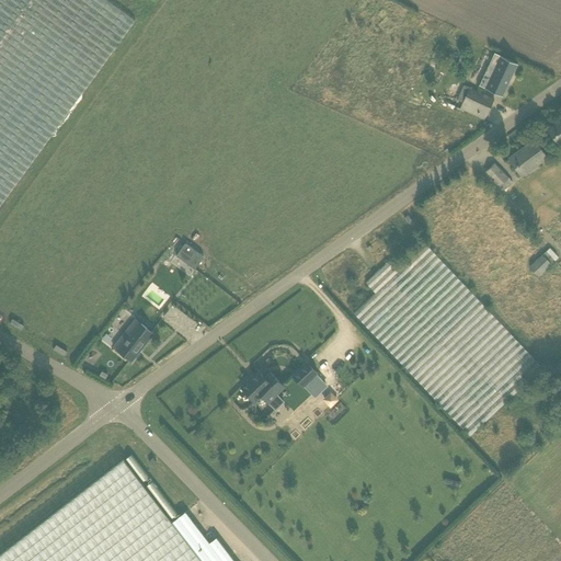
[(0,0),(0,205),(135,21),(105,0),(0,0)]
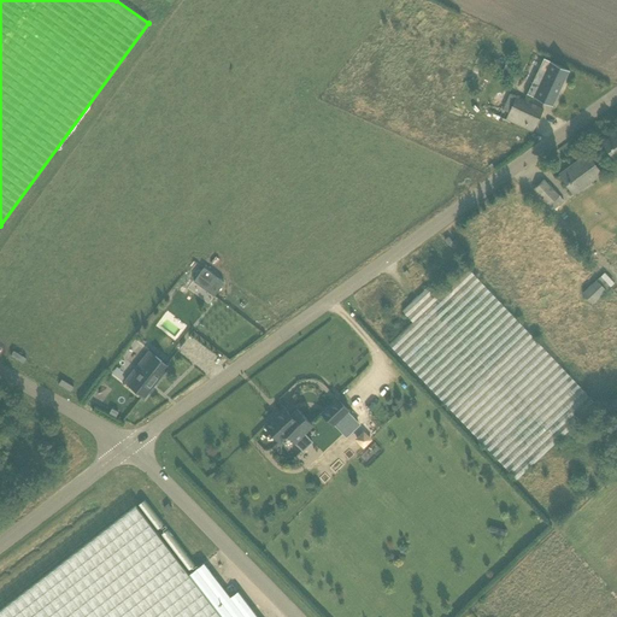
[(570,70),(551,62),(544,76),(536,72),(528,93),(527,93),(553,106),(554,105),(553,105),(558,95),(559,95),(558,94),(570,70)]
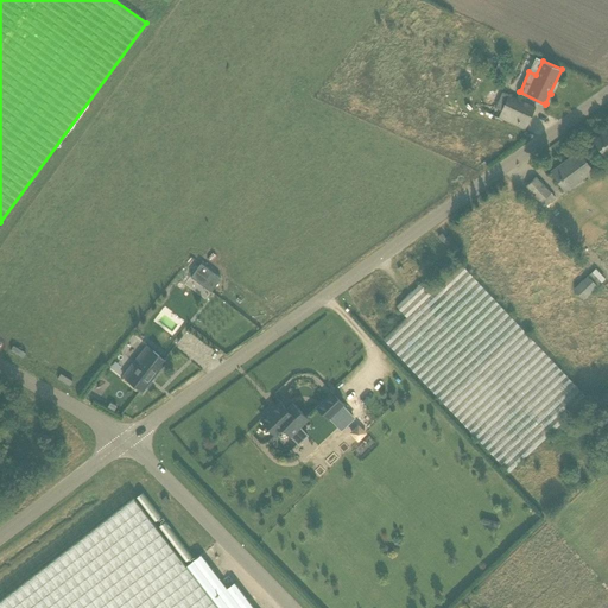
[(493,115),(499,118),(525,130),(536,107),(502,93),(498,103),(493,101),(488,109),(493,112),(493,115)]
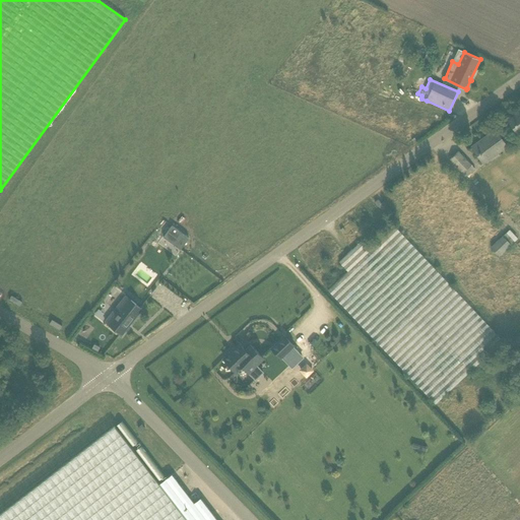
[(519,112),(508,121),(518,134),(519,131),(519,112)]
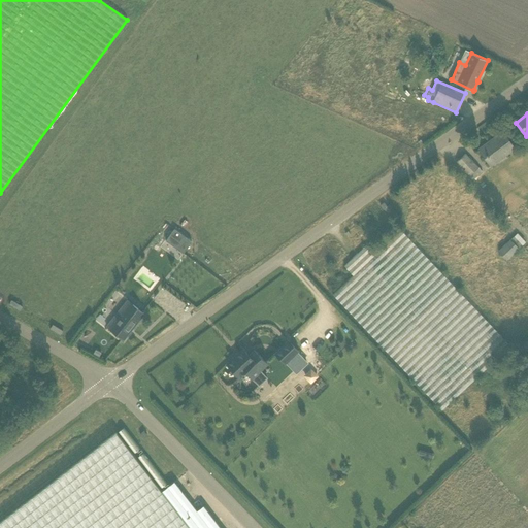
[(503,132),(479,150),(490,165),(515,147),(503,132)]
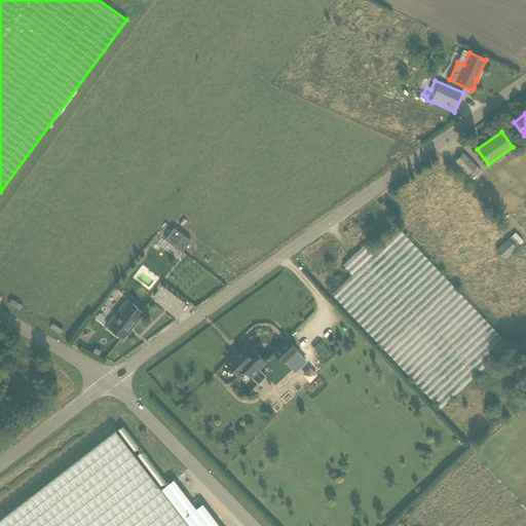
[(463,153),(455,161),(472,179),(481,171),(463,153)]
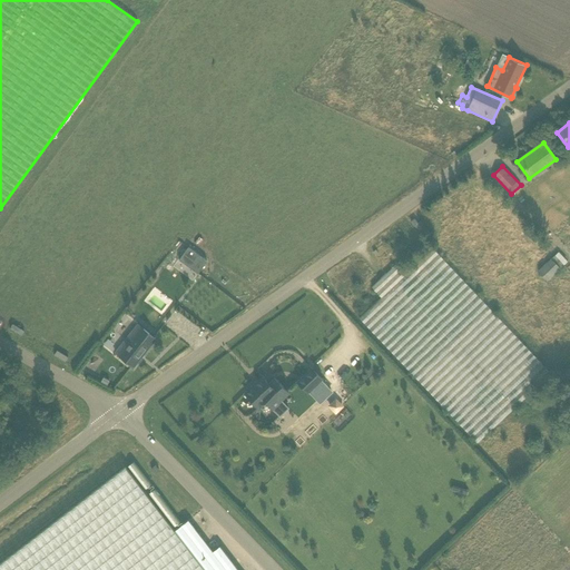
[(414,218),(411,222),(422,234),(428,229),(420,220),(418,223),(414,218)]
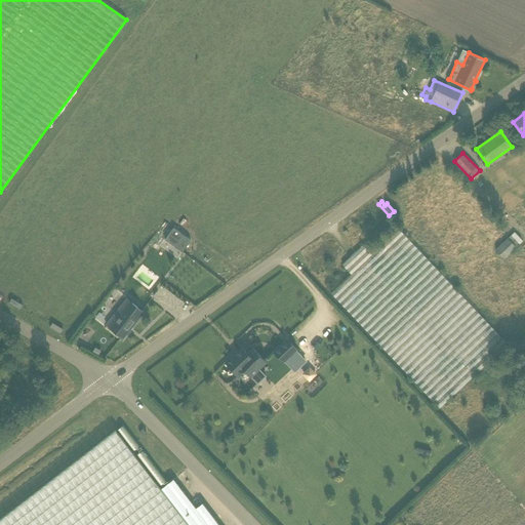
[(191,240),(173,227),(165,239),(183,251),(191,240)]
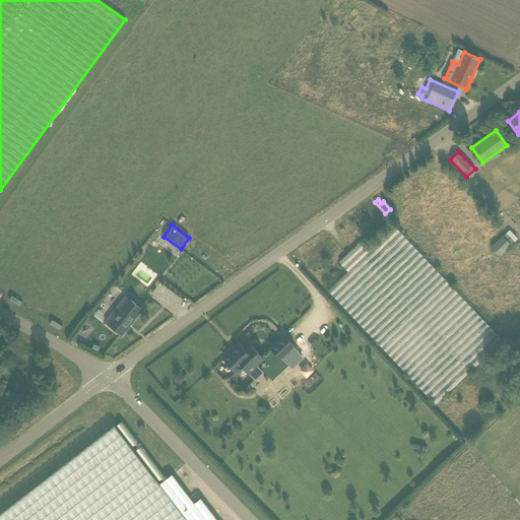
[(369,251),(348,271),(331,287),(436,403),(501,341),(395,226),(369,251)]
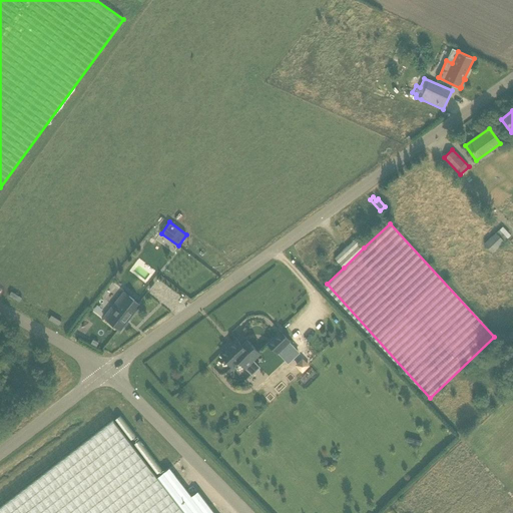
[(493,252),(508,238),(499,229),(497,232),(496,231),(484,242),(493,252)]
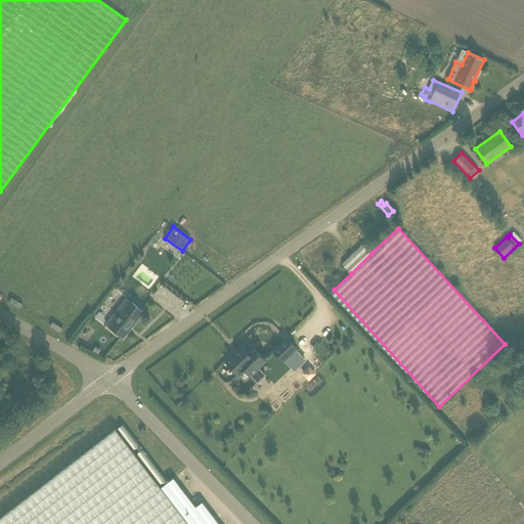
[(342,263),(351,273),(372,253),(362,244),(342,263)]
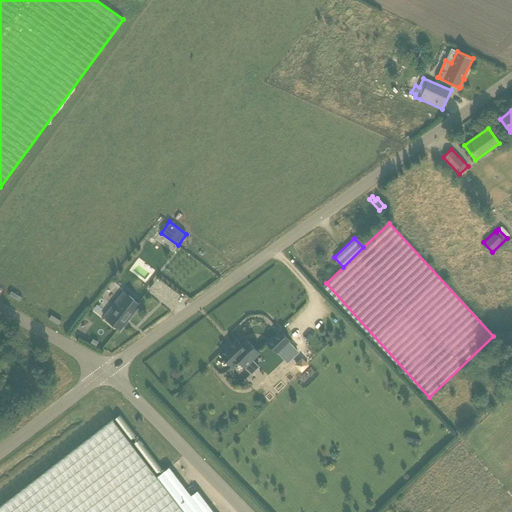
[(120,329),(134,311),(140,304),(124,290),(117,299),(103,316),(120,329)]
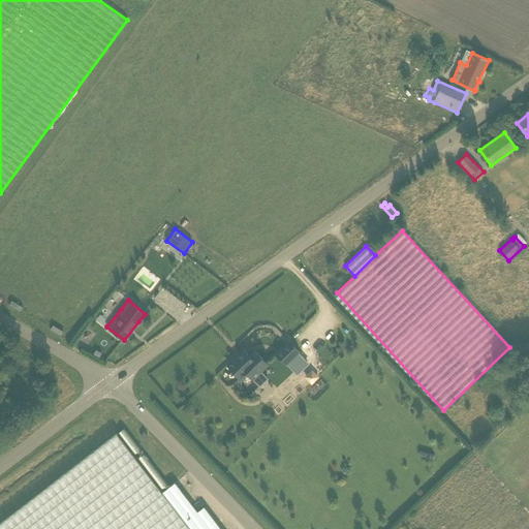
[(282,355),(291,366),(305,353),(296,343),(282,355)]
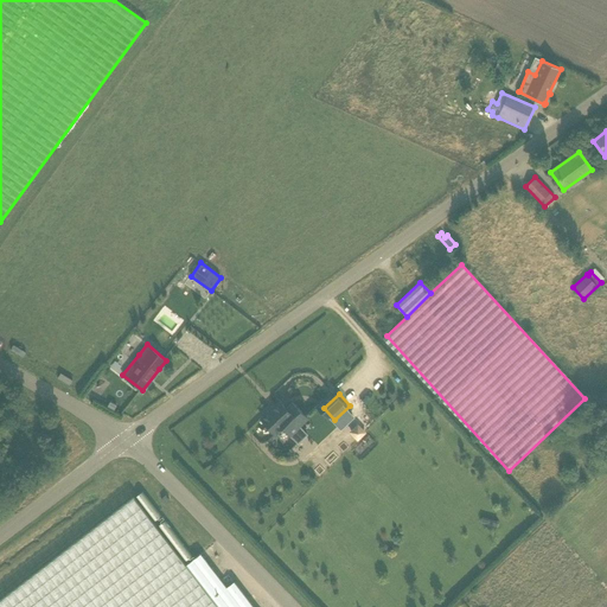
[(291,434),(299,426),(307,417),(293,403),(287,409),(280,401),(261,419),(275,434),(283,427),(291,434)]
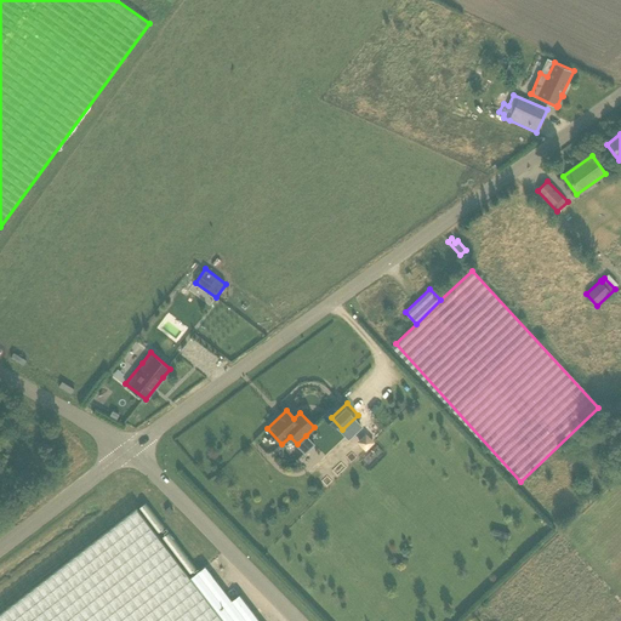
[(223,620),(204,596),(191,579),(137,508),(0,614),(0,620),(223,620)]
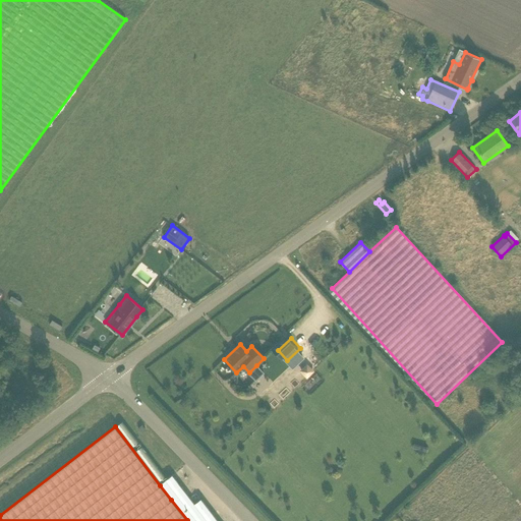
[(194,504),(183,489),(173,475),(160,485),(171,500),(187,520),(218,520),(217,519),(201,499),(194,504)]
